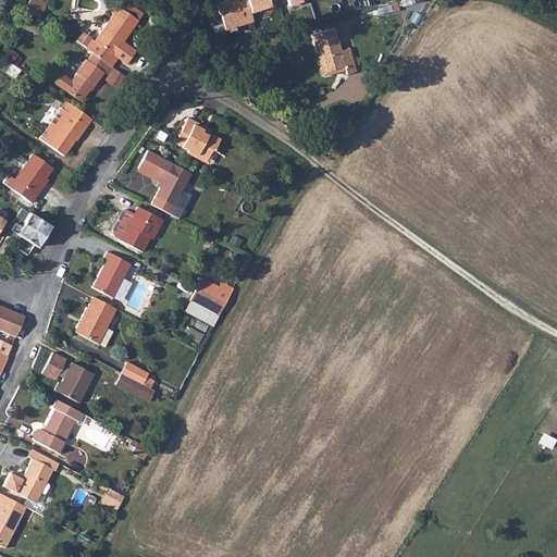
[(35,0),(29,0),(26,5),(28,7),(39,14),(45,7),(35,0)]
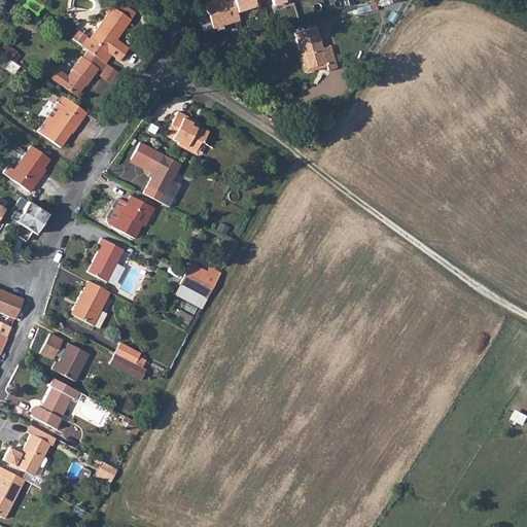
[(116,0),(115,0),(112,5),(131,18),(135,12),(116,0)]
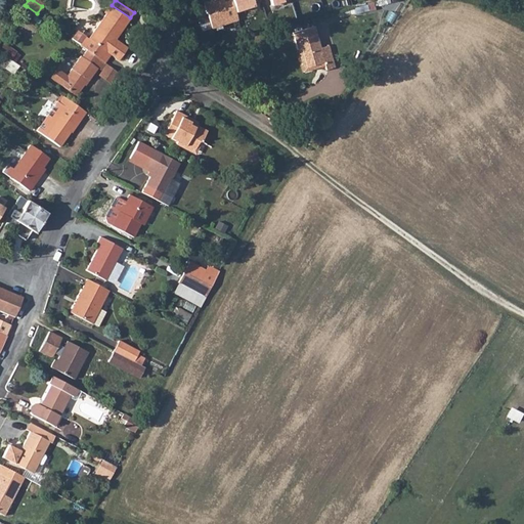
[(221,0),(213,0),(203,3),(211,29),(236,20),(233,12),(230,0),(222,3),(221,0)]
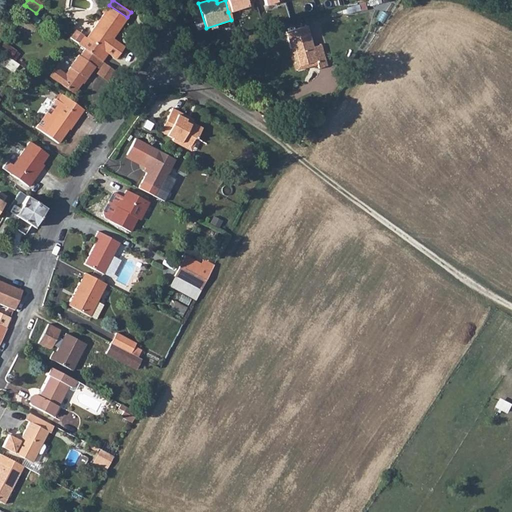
[(224,0),(225,0),(228,12),(246,6),(244,0),(224,0)]
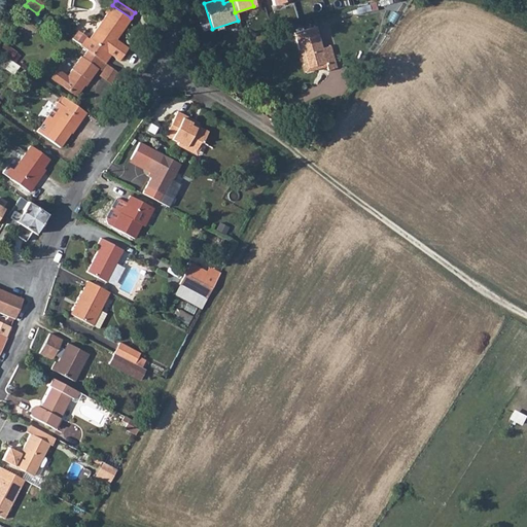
[(112,5),(84,46),(104,60),(110,51),(117,57),(123,57),(128,49),(127,44),(117,38),(131,18),(112,5)]
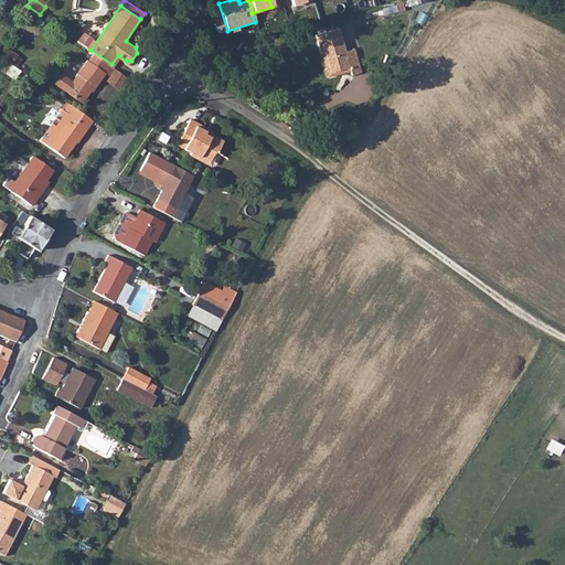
[(316,34),(321,52),(324,52),(330,72),(349,67),(350,72),(351,75),(360,73),(354,49),(345,51),(340,28),(316,34)]
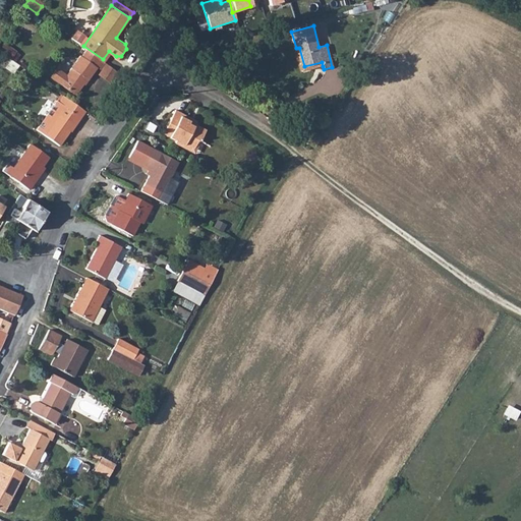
[(184,50),(186,55),(194,51),(192,46),(184,50)]
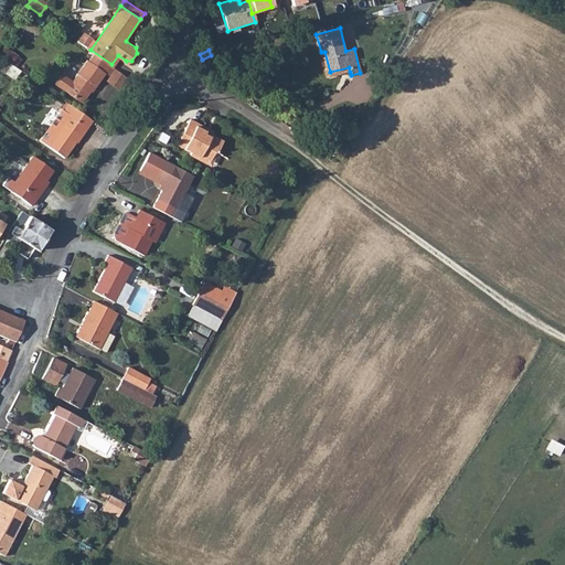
[(108,63),(95,53),(88,62),(87,61),(72,82),(62,74),(55,84),(82,103),(94,85),(95,86),(105,73),(103,71),(108,63)]
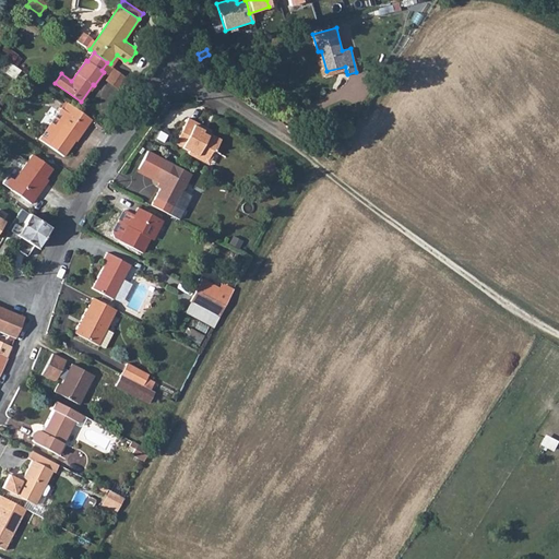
[(107,62),(102,70),(104,72),(109,75),(107,79),(119,87),(128,75),(107,62)]
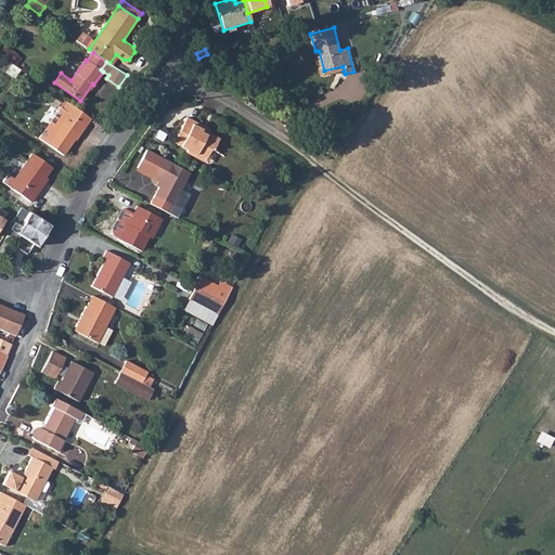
[(91,118),(67,102),(62,110),(60,108),(39,139),(64,155),(74,139),(76,140),(91,118)]
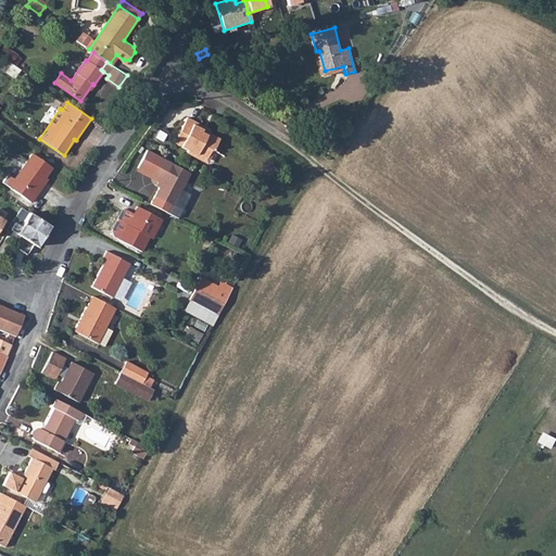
[(200,130),(203,125),(185,115),(171,140),(186,148),(184,150),(192,155),(193,153),(202,158),(206,150),(210,148),(211,149),(217,137),(205,130),(204,133),(200,130)]
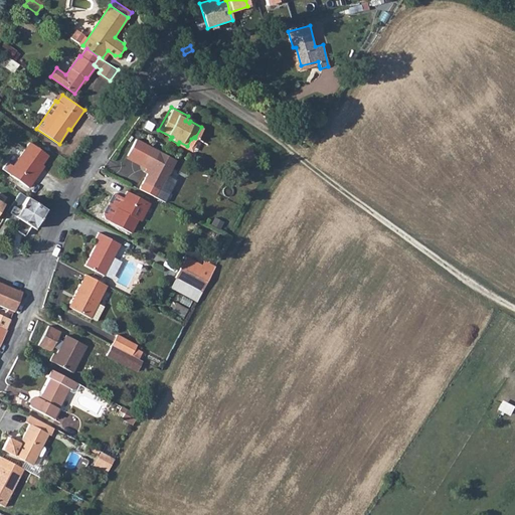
[(136,136),(127,152),(149,165),(141,179),(158,189),(175,159),(136,136)]
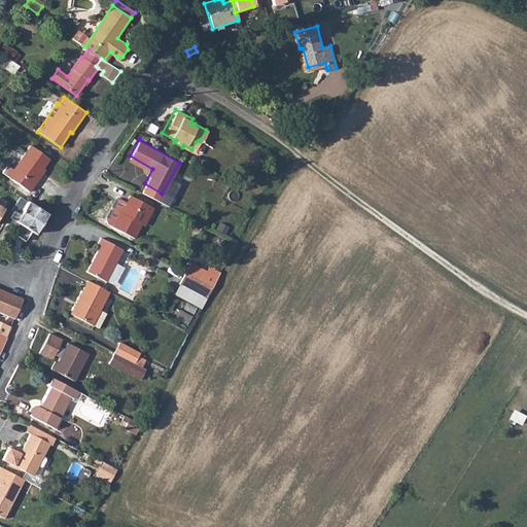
[(29,146),(18,162),(35,177),(38,172),(38,171),(44,163),(29,146)]
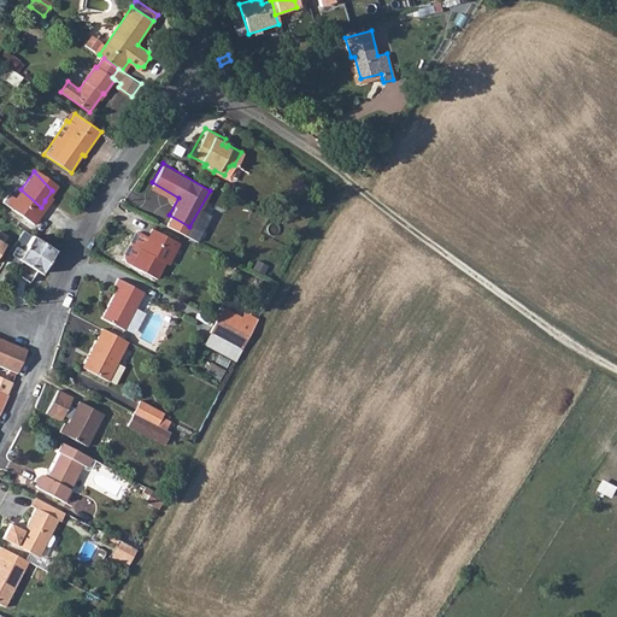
[(37,174),(34,171),(52,191),(54,186),(37,174)]
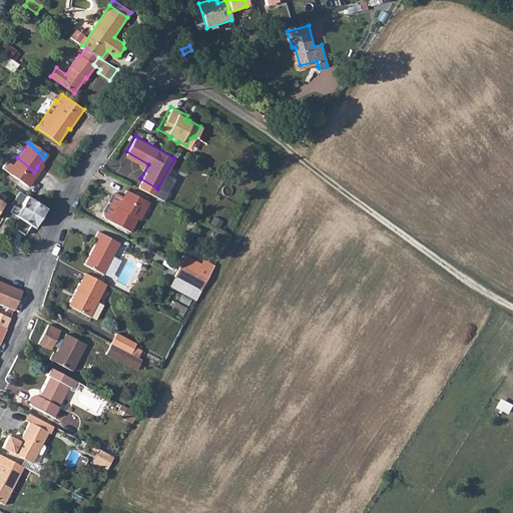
[(34,172),(17,157),(12,165),(6,161),(1,168),(27,186),(31,179),(30,178),(34,172)]
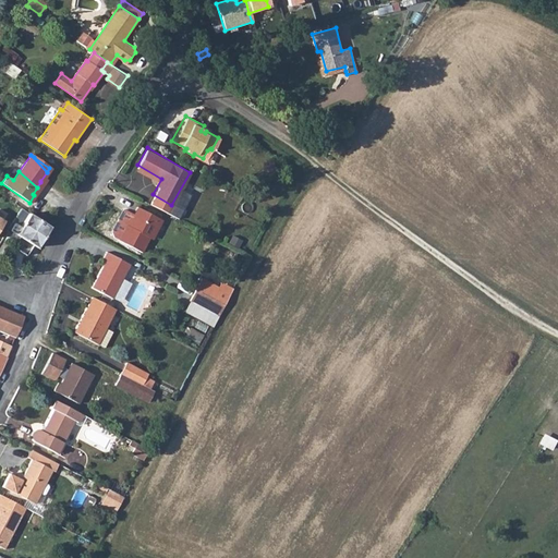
[(124,208),(112,229),(113,237),(141,252),(148,238),(150,238),(161,218),(137,205),(133,213),(135,214),(133,216),(131,216),(130,211),(124,208)]
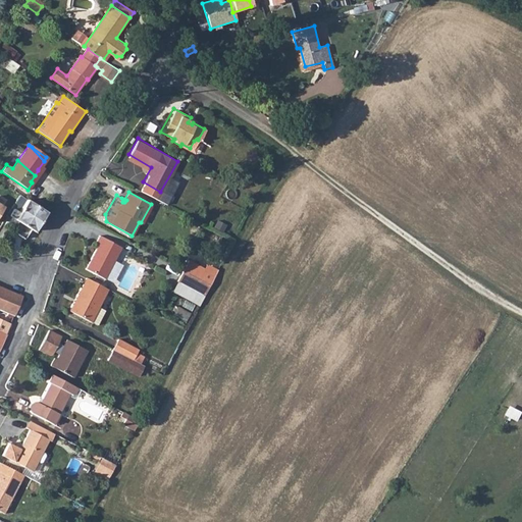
[(24,200),(15,214),(25,220),(23,223),(33,230),(45,211),(28,200),(23,197),(22,199),(24,200)]
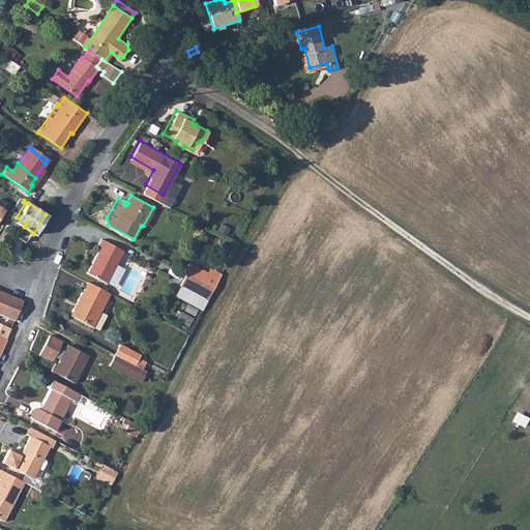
[(16,217),(13,221),(24,227),(26,224),(16,217)]
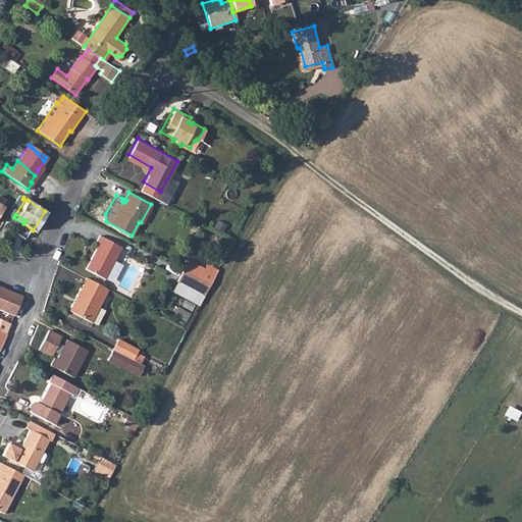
[(98,243),(85,266),(88,268),(104,277),(121,247),(99,233),(95,242),(98,243)]
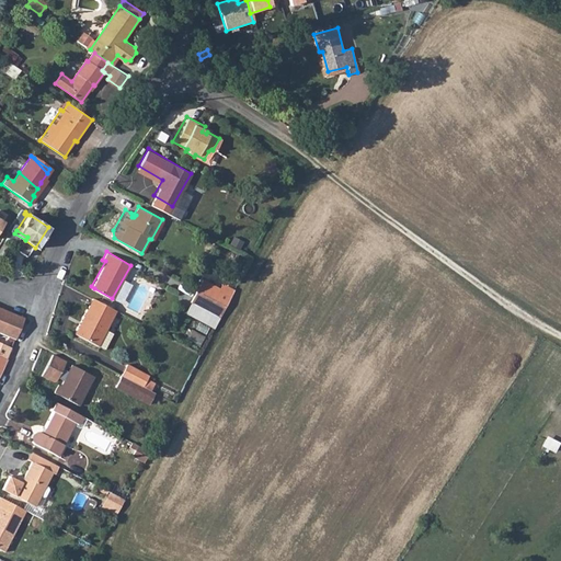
[(202,279),(195,290),(214,300),(219,289),(202,279)]
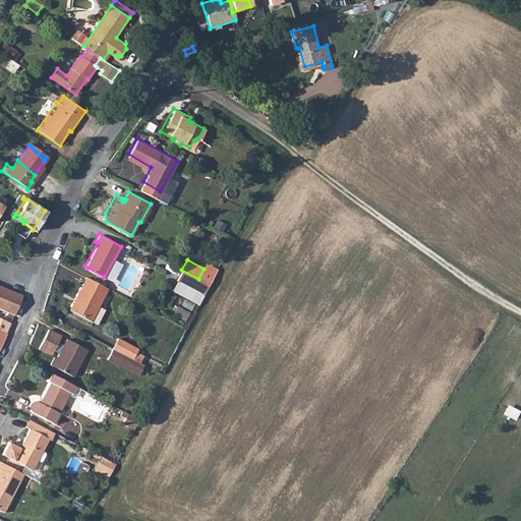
[(204,269),(198,279),(208,284),(215,271),(206,266),(204,269)]
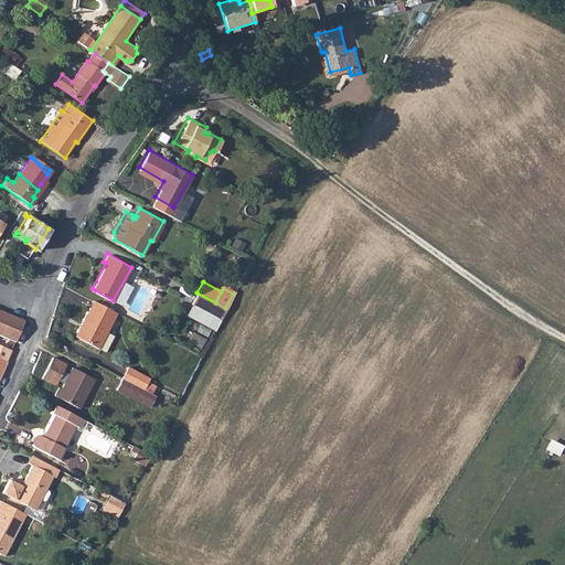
[(196,292),(191,304),(220,320),(225,308),(215,302),(196,292)]
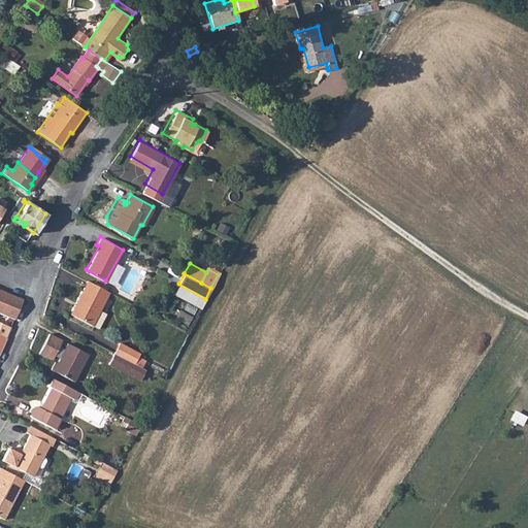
[(108,290),(87,278),(69,312),(91,324),(108,290)]
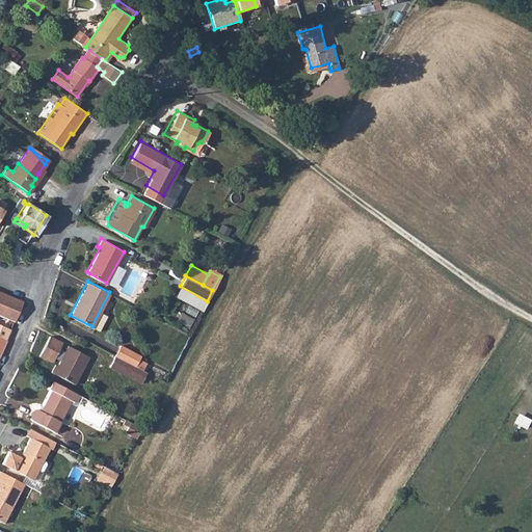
[(0,315),(14,321),(22,299),(0,291),(0,315)]
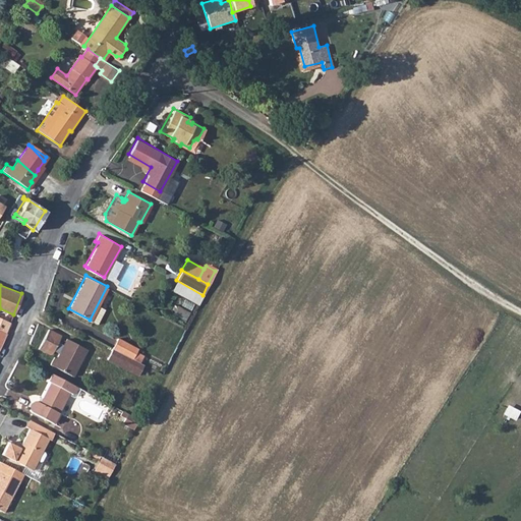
[(0,330),(5,333),(9,323),(0,317),(0,330)]
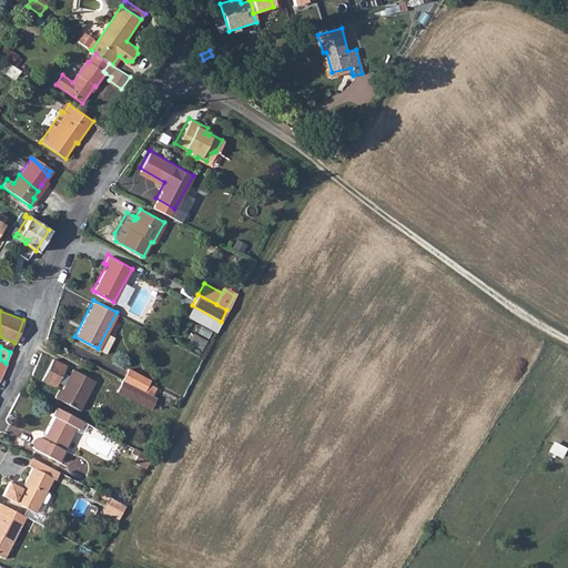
[(52,357),(41,378),(52,385),(56,384),(57,381),(63,384),(60,389),(58,388),(53,396),(79,409),(94,381),(72,368),(68,375),(62,372),(66,365),(52,357)]
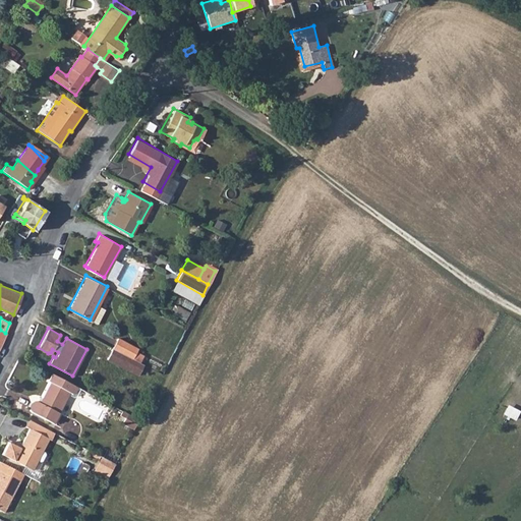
[(117,337),(111,348),(131,358),(136,348),(117,337)]
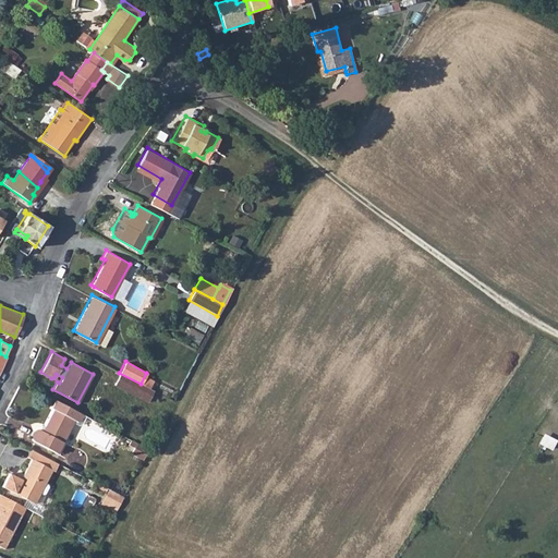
[(141,384),(119,373),(113,383),(146,401),(153,390),(141,384)]
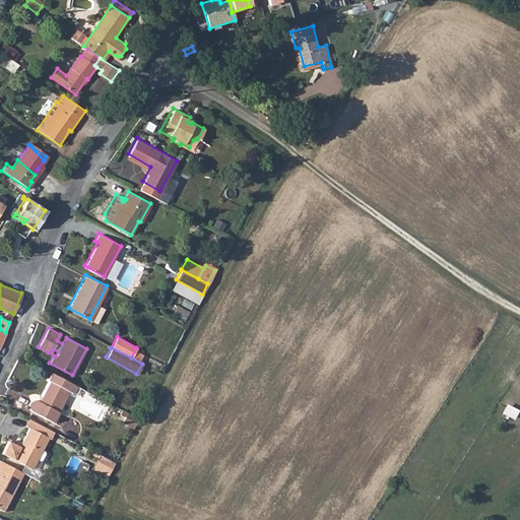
[(76,386),(50,372),(46,379),(48,381),(38,399),(36,398),(34,398),(31,398),(29,400),(28,402),(27,404),(28,406),(29,408),(31,410),(51,421),(68,391),(70,392),(72,392),(73,392),(76,386)]
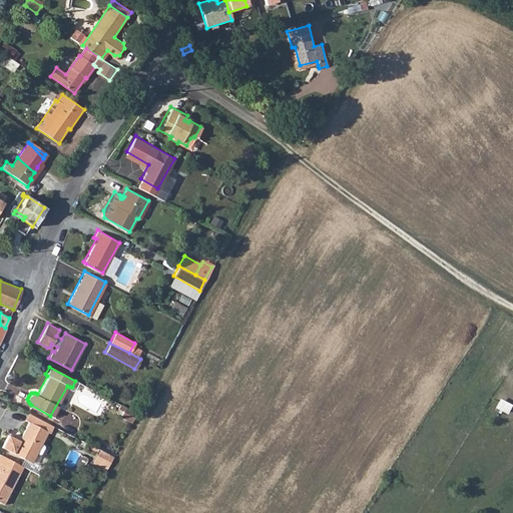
[(132,422),(135,416),(126,412),(123,418),(132,422)]
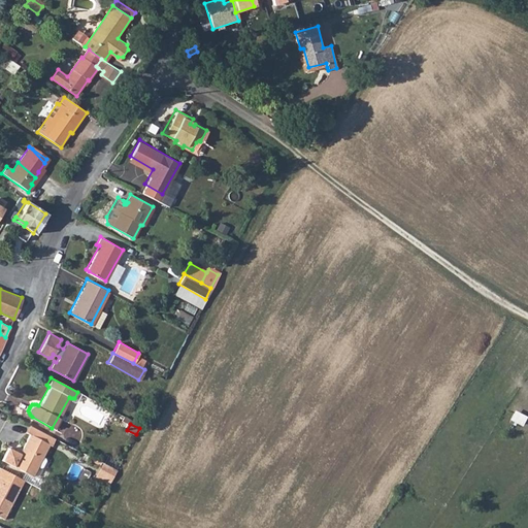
[(30,425),(27,432),(30,434),(48,444),(51,446),(55,438),(30,425)]
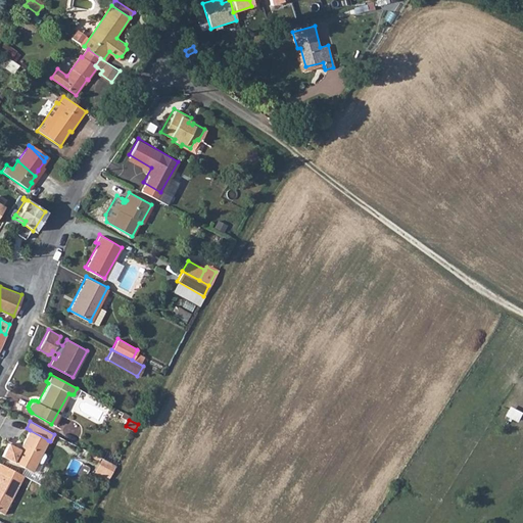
[(48,440),(30,430),(18,448),(7,442),(1,455),(31,471),(48,440)]
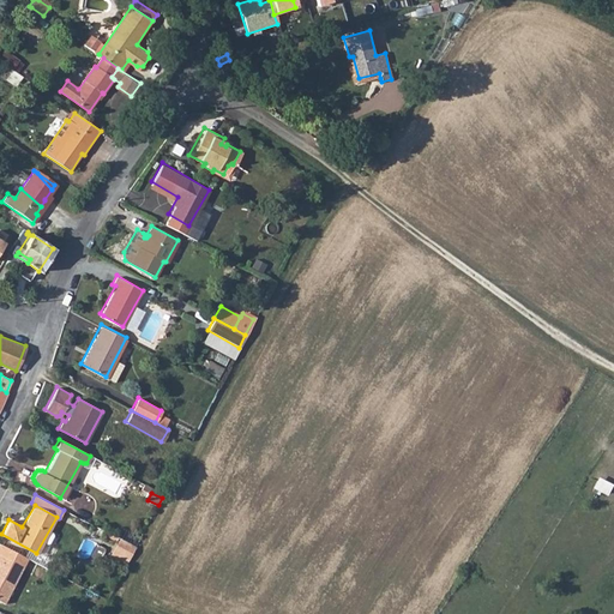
[(122,539),(112,557),(128,565),(138,547),(122,539)]
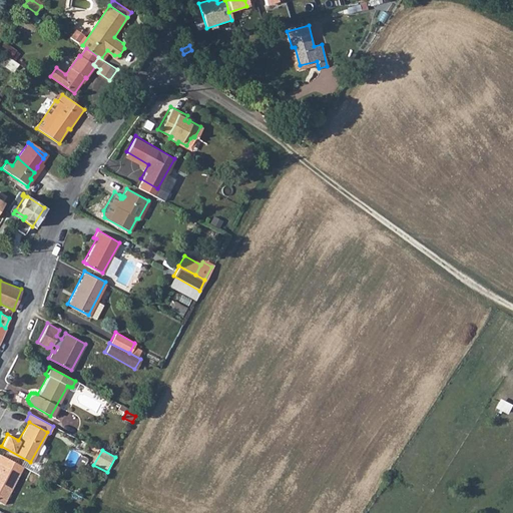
[(0,502),(3,504),(23,467),(0,453),(0,502)]
